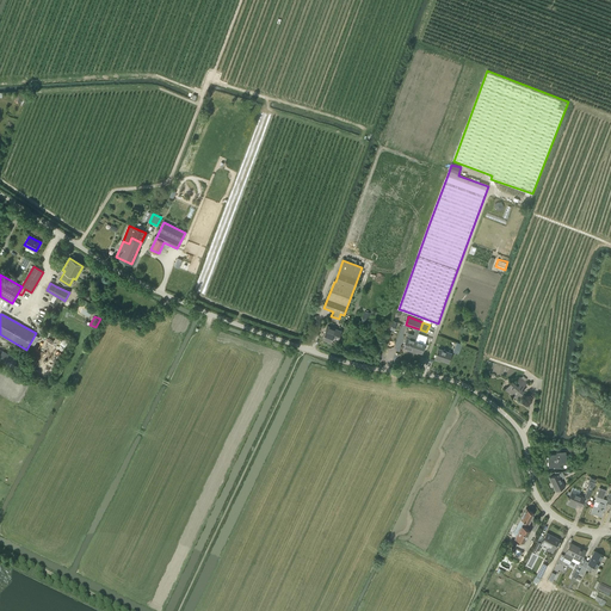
[(338,335),(339,331),(327,326),(322,339),(331,341),(332,339),(338,341),(339,335),(338,335)]
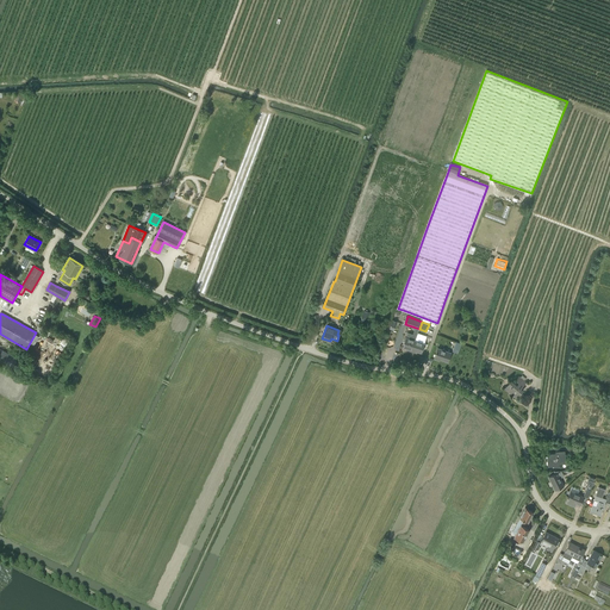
[(406,337),(403,346),(409,348),(409,349),(410,350),(411,348),(412,347),(411,347),(411,346),(414,346),(417,332),(415,331),(414,334),(408,332),(406,337)]
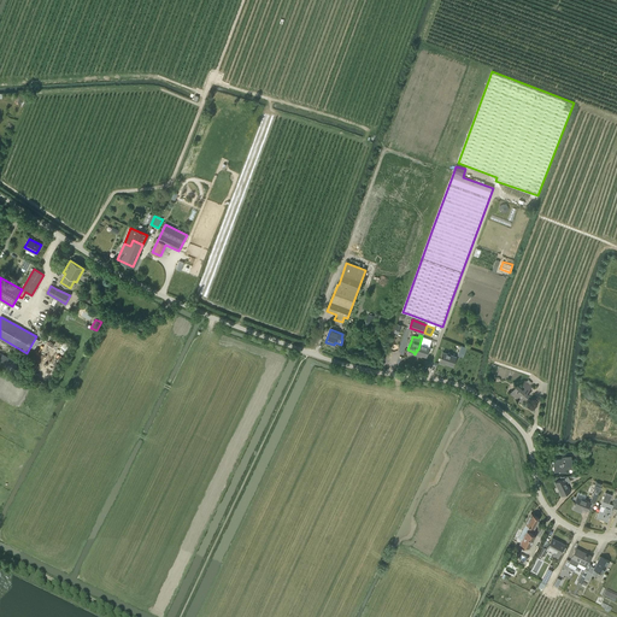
[(432,340),(422,336),(418,350),(416,350),(416,351),(417,351),(416,352),(415,354),(419,356),(419,354),(425,357),(432,340)]
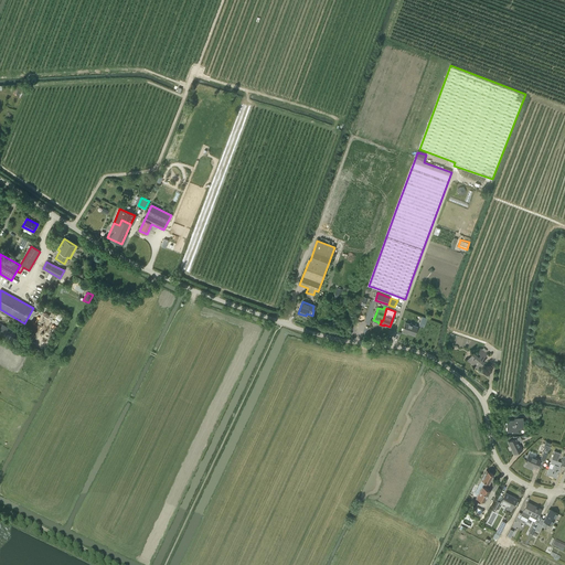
[(415,336),(417,327),(405,322),(402,332),(407,333),(407,332),(415,336)]
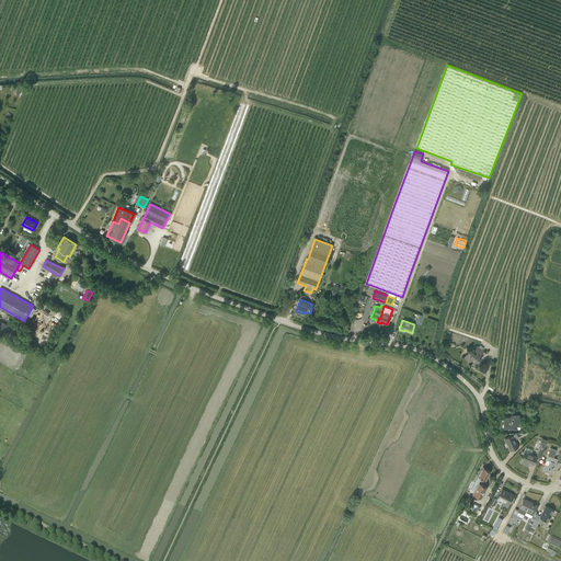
[(2,322),(0,325),(0,332),(13,341),(19,331),(2,322)]
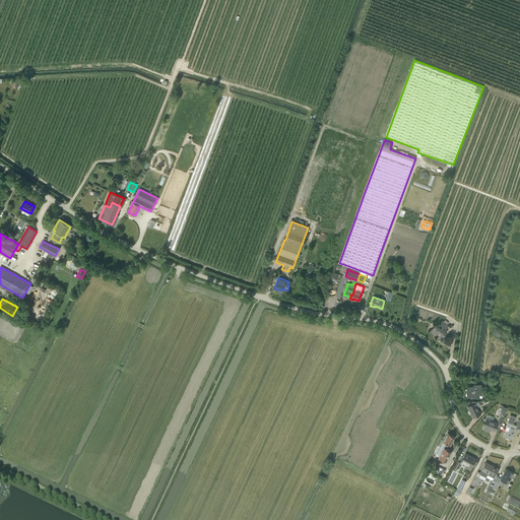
[(444,331),(448,326),(443,322),(440,325),(442,326),(441,329),(436,325),(431,331),(440,339),(445,333),(444,331)]
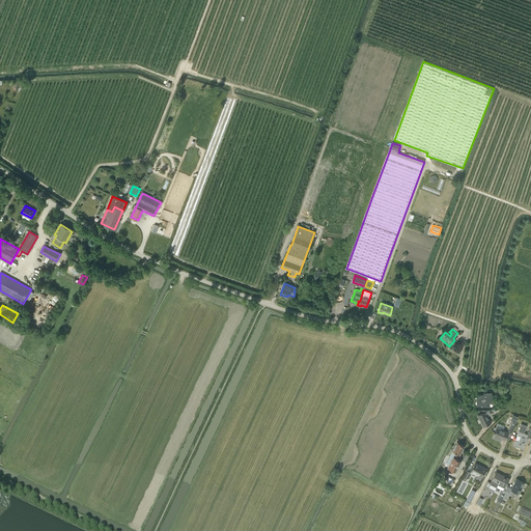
[(486,404),(486,407),(493,407),(492,392),(486,392),(486,394),(479,394),(479,396),(476,396),(477,406),(486,404)]
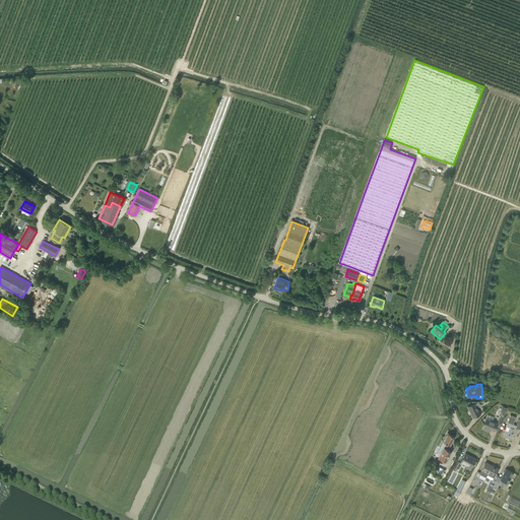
[(476,407),(480,405),(478,401),(472,401),(472,404),(468,406),(473,417),(480,414),(476,407)]
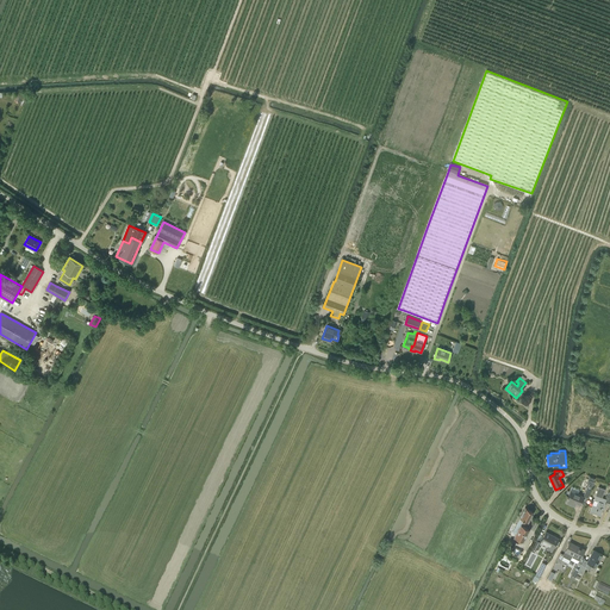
[(601,516),(601,515),(607,499),(602,498),(605,490),(598,487),(595,500),(597,502),(596,505),(592,504),(590,512),(601,516)]
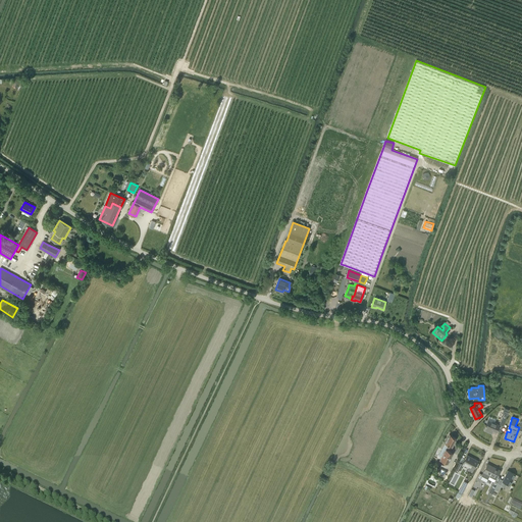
[(488,421),(485,427),(484,430),(489,432),(490,430),(497,432),(500,425),(488,421)]
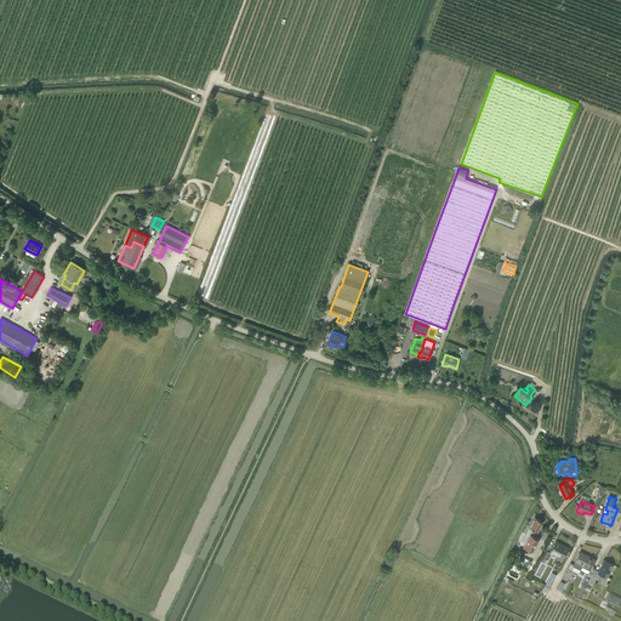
[(525,534),(529,536),(524,547),(533,552),(539,540),(530,535),(534,529),(537,531),(543,522),(535,517),(525,534)]
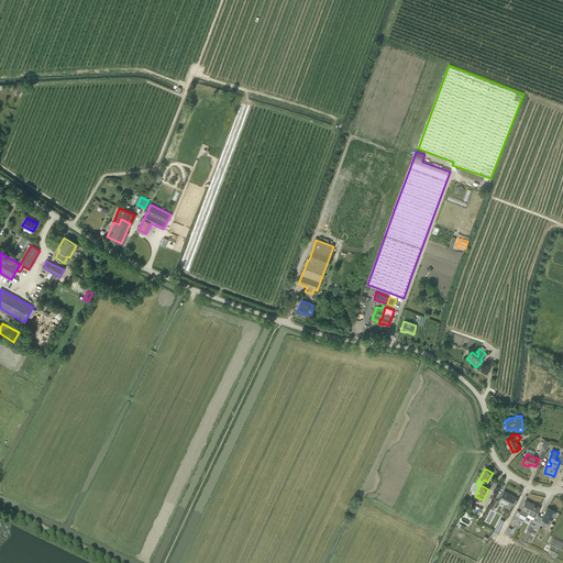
[(516,499),(515,498),(516,497),(504,492),(499,499),(511,506),(512,501),(514,503),(515,503),(516,499)]
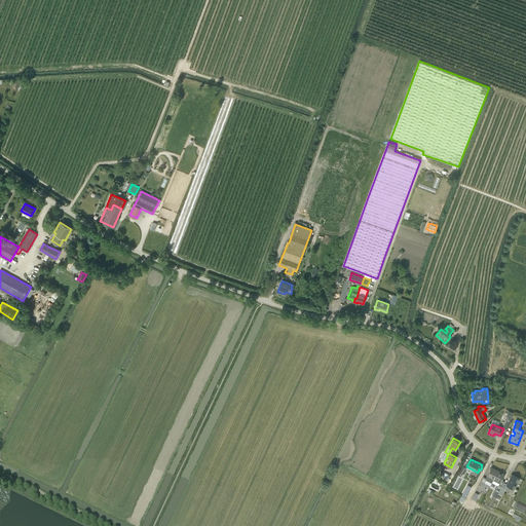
[(462,475),(466,467),(461,465),(458,473),(462,475)]
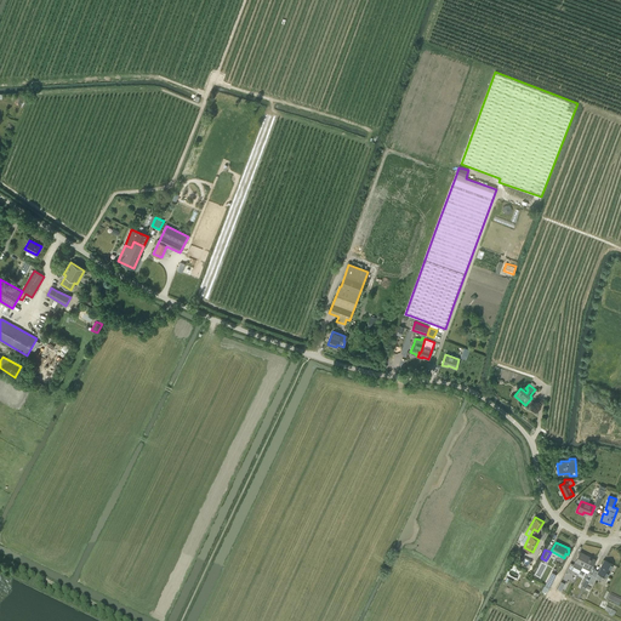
[(575,563),(574,564),(570,563),(567,571),(570,573),(574,567),(581,570),(584,564),(582,564),(587,556),(580,552),(575,563)]
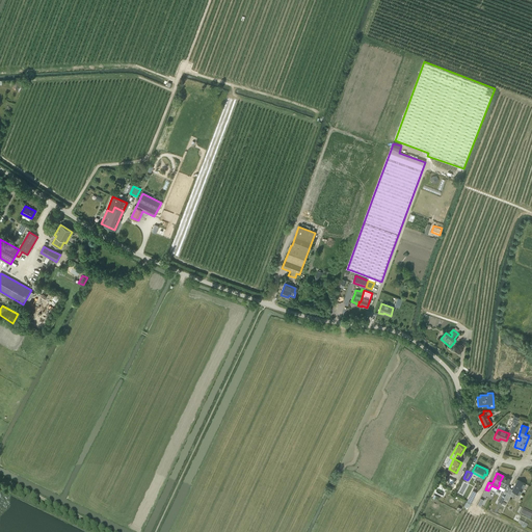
[(502,503),(504,498),(507,491),(505,490),(506,488),(510,480),(503,476),(499,483),(500,483),(498,488),(504,490),(498,502),(502,503)]
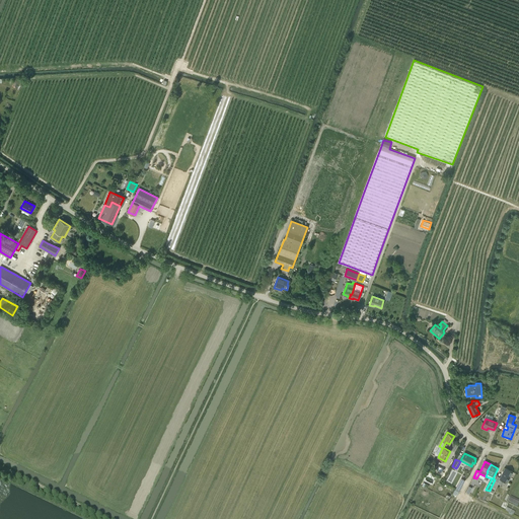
[(505,468),(500,478),(498,483),(502,485),(503,483),(505,484),(506,484),(507,483),(512,472),(505,468)]
